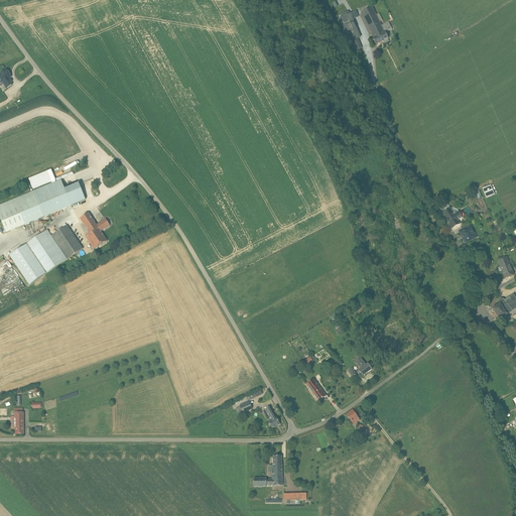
[(372,8),(362,14),(364,18),(374,12),(372,8)]
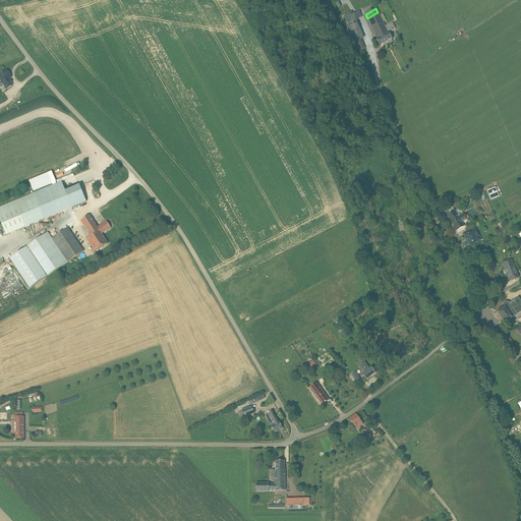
[(378,12),(367,18),(375,36),(387,31),(385,26),(378,12)]
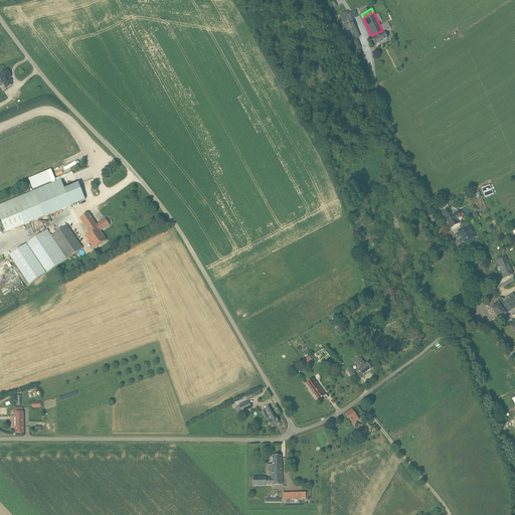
[(359,38),(350,14),(340,18),(354,51),(360,49),(357,39),(359,38)]
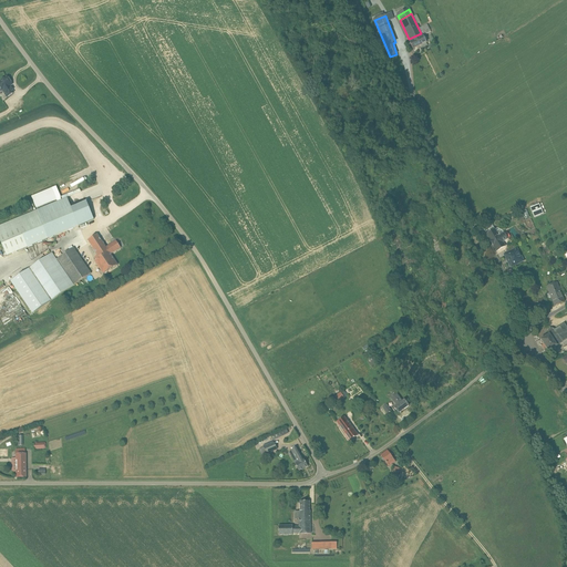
[(428,26),(419,29),(421,33),(422,34),(423,33),(424,37),(429,34),(428,32),(430,31),(428,26)]
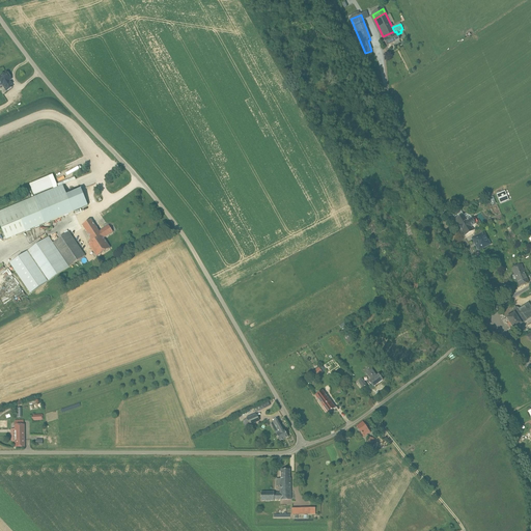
[(394,31),(383,36),(385,40),(384,40),(387,47),(399,40),(396,34),(395,32),(394,31)]
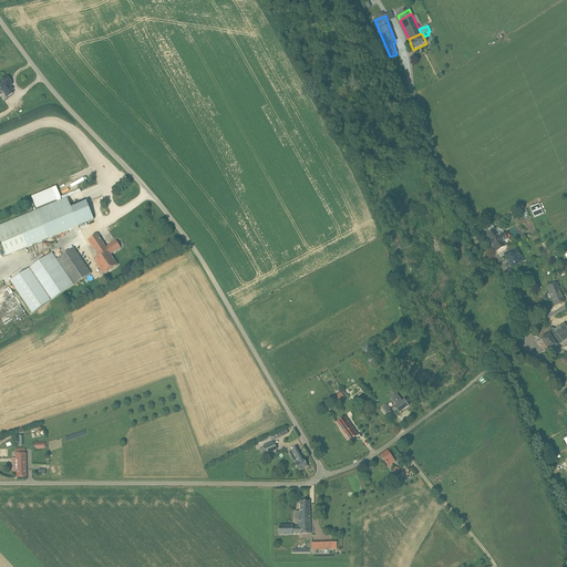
[(7,98),(13,92),(10,86),(12,84),(7,76),(0,81),(0,88),(2,91),(7,98)]
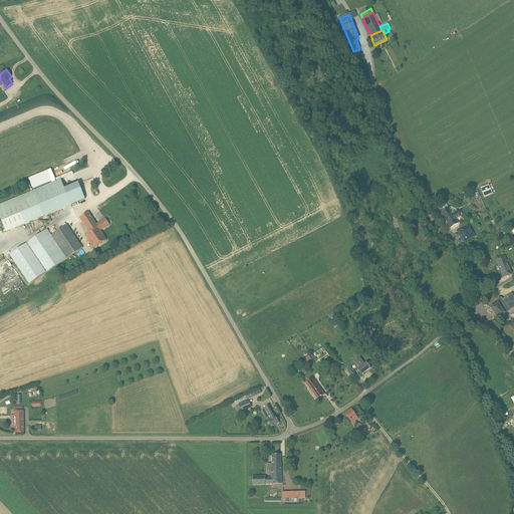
[(33,190),(55,180),(53,175),(50,169),(28,179),(29,180),(29,181),(30,183),(30,184),(33,190)]
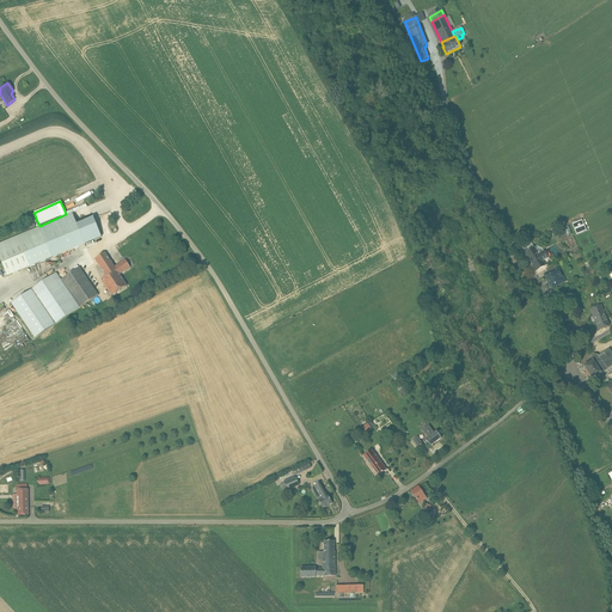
[(0,259),(7,276),(102,237),(93,218),(77,225),(73,213),(0,243),(0,259)]
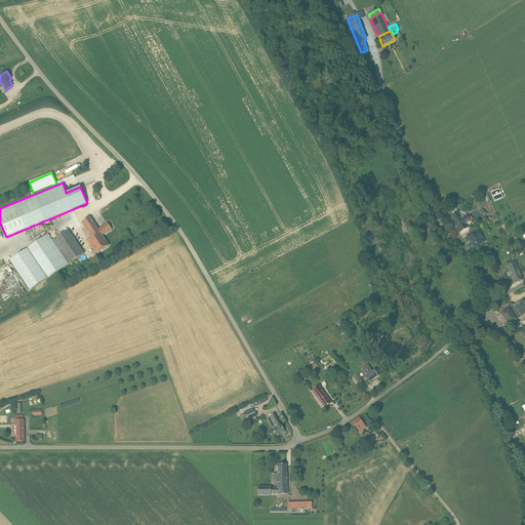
[(500,189),(491,192),(495,201),(505,198),(500,189)]
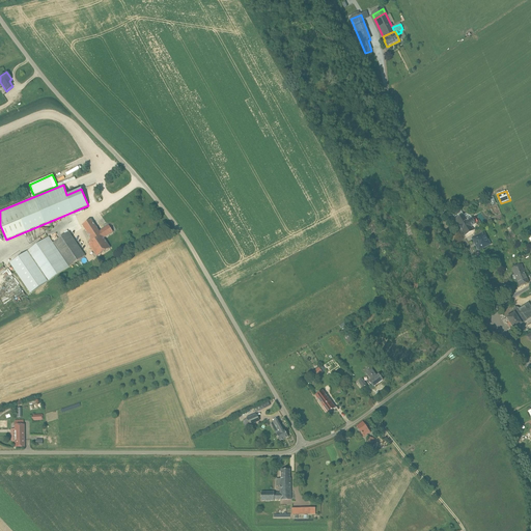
[(467,220),(464,215),(455,220),(466,236),(473,231),(471,227),(475,224),(472,219),(469,221),(468,220),(467,220)]
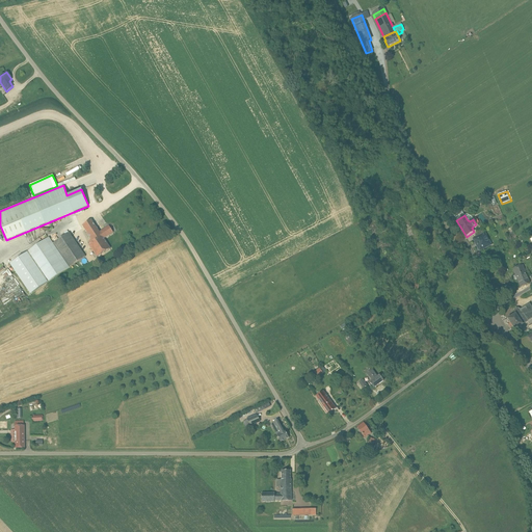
[(91,219),(82,225),(91,239),(88,241),(90,244),(89,245),(97,257),(110,248),(103,237),(104,238),(113,232),(109,225),(100,232),(96,227),(91,219)]
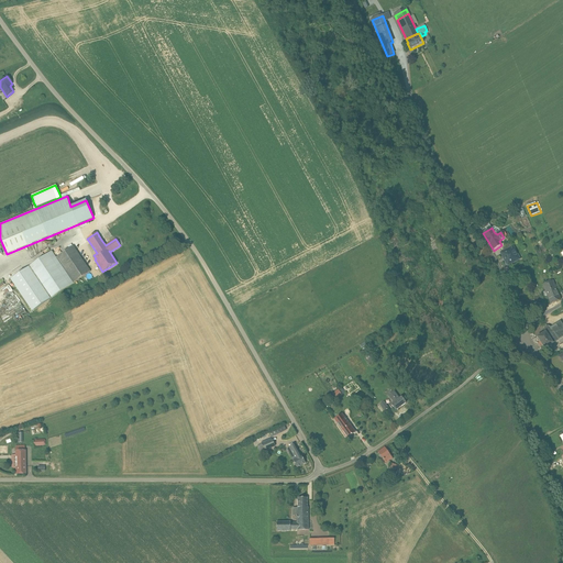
[(52,251),(30,266),(52,298),(74,283),(90,272),(73,245),(56,257),(52,251)]
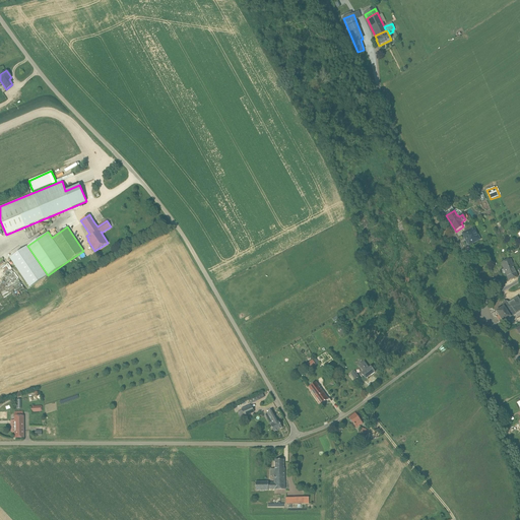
[(466,233),(463,235),(468,245),(479,240),(474,229),(466,233)]
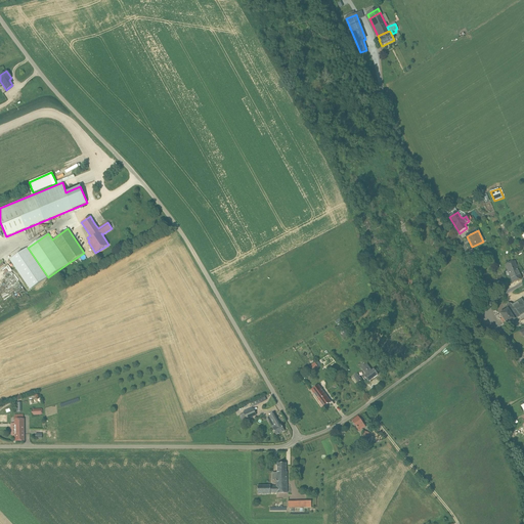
[(27,248),(9,259),(30,289),(46,277),(27,248)]
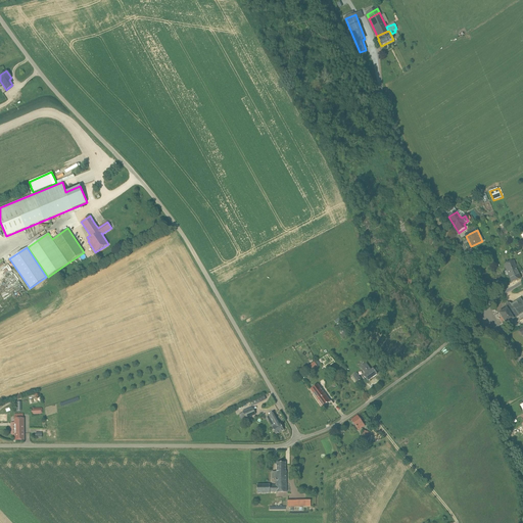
[(479,252),(475,254),(478,260),(483,258),(479,252)]
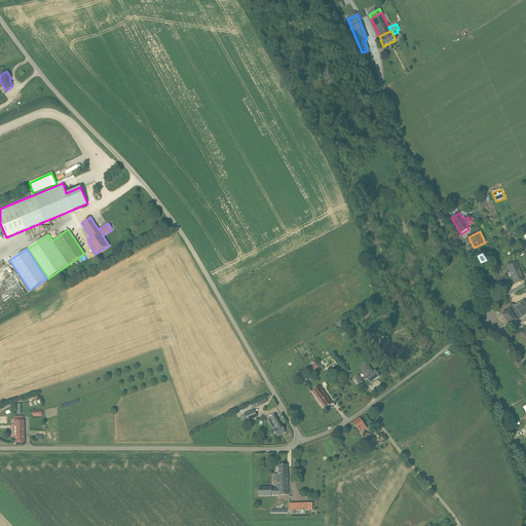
[(517,262),(506,266),(510,273),(520,269),(517,262)]
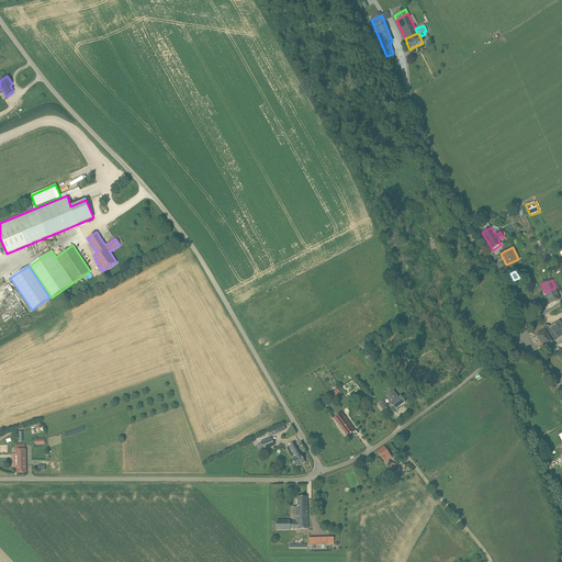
[(555,288),(544,292),(550,304),(560,300),(555,288)]
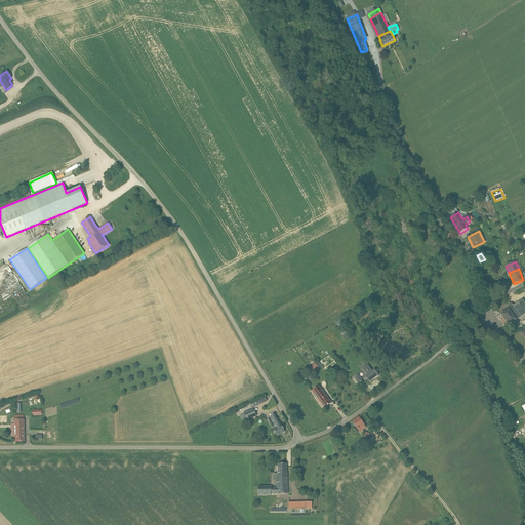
[(524,304),(522,300),(513,306),(512,305),(511,305),(509,305),(508,306),(508,308),(508,309),(509,310),(501,315),(508,325),(521,317),(524,314),(524,304)]
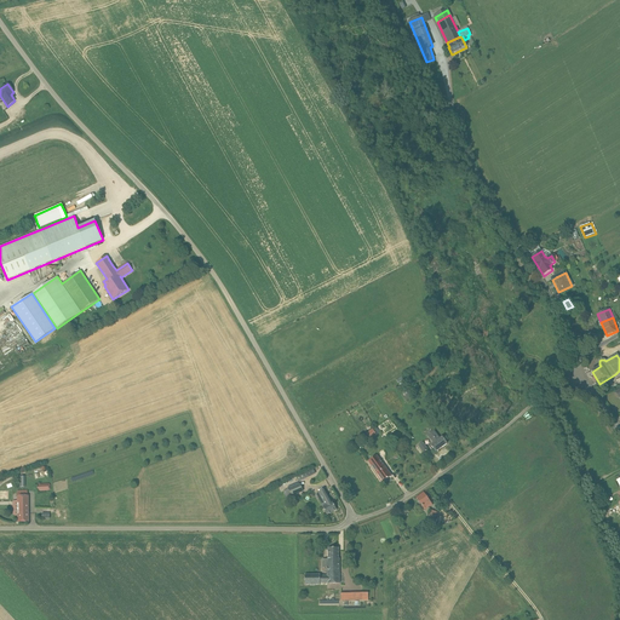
[(408,389),(403,392),(409,400),(413,396),(408,389)]
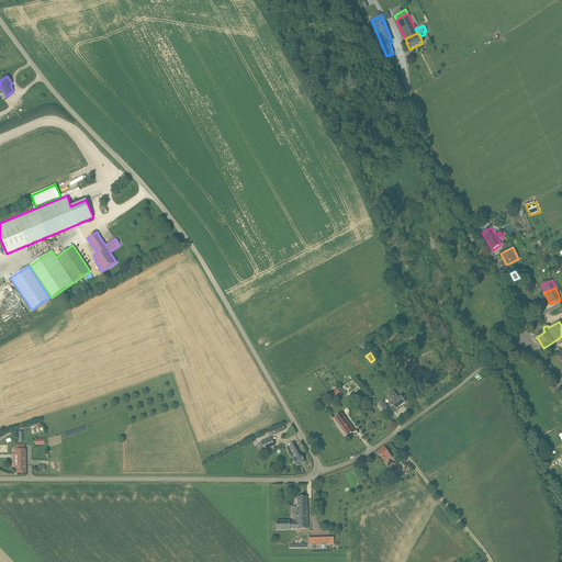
[(332,392),(336,398),(341,394),(345,392),(341,388),(338,390),(338,389),(332,392)]
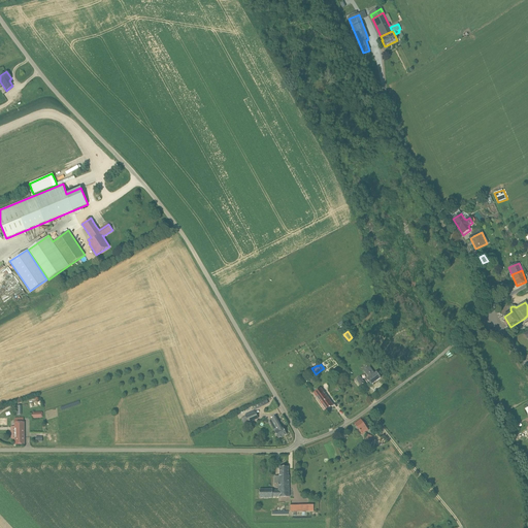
[(369,366),(363,370),(369,377),(366,381),(368,384),(369,383),(371,386),(381,377),(376,372),(374,374),(369,366)]
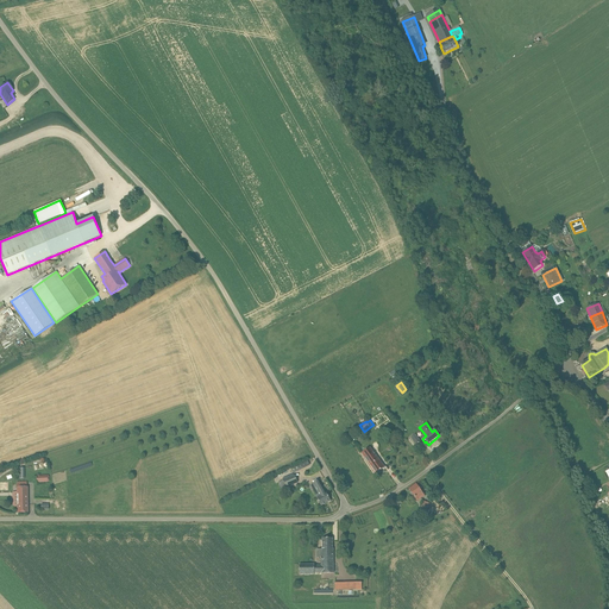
[(370,447),(362,453),(377,473),(384,468),(370,447)]
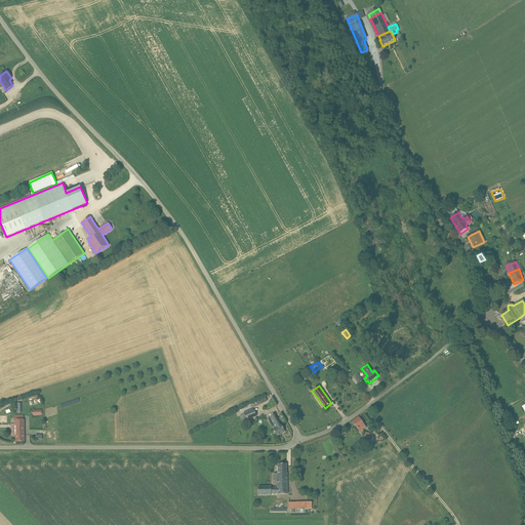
[(256,416),(253,409),(244,413),(244,414),(240,415),(242,421),(246,419),(247,420),(256,416)]
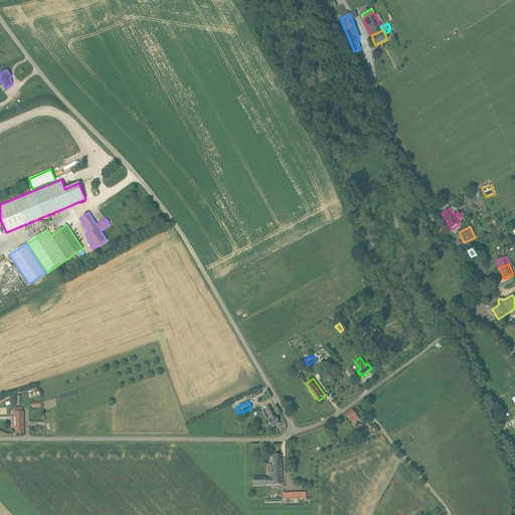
[(270,406),(265,409),(270,417),(267,418),(272,427),(280,423),(276,416),(270,406)]
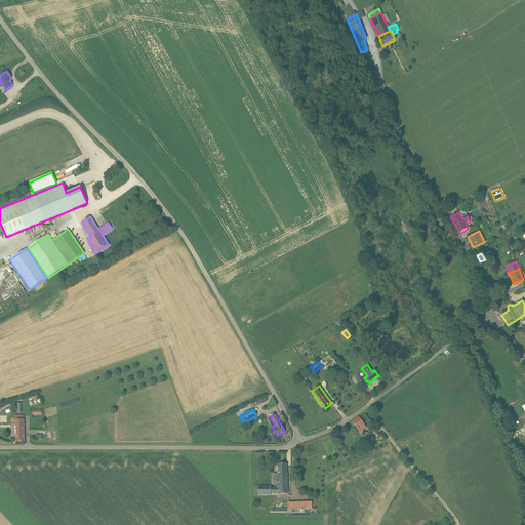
[(23,415),(15,415),(15,425),(11,425),(11,437),(15,437),(15,442),(25,442),(25,419),(24,419),(23,415)]
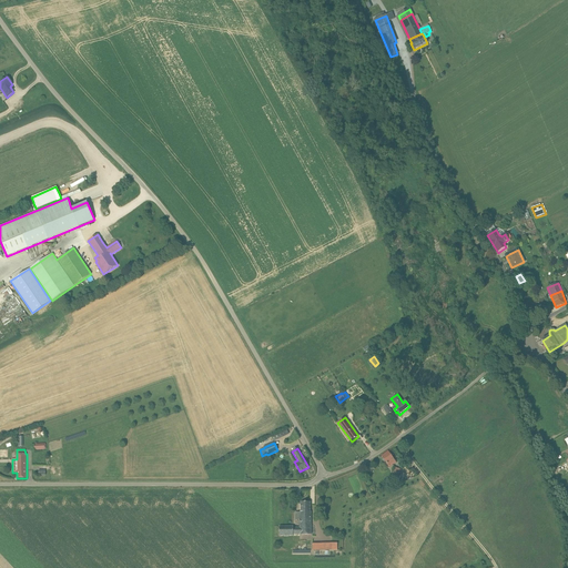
[(391,453),(383,457),(387,467),(396,463),(391,453)]
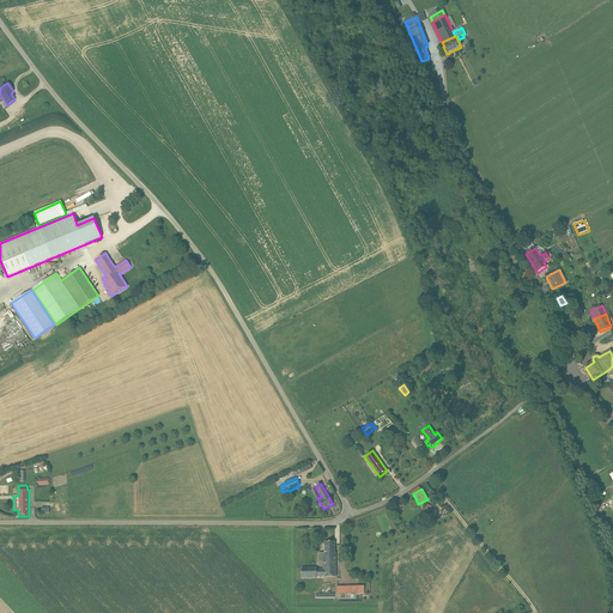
[(606,496),(606,495),(606,493),(606,492),(605,491),(602,490),(601,490),(600,489),(599,490),(598,490),(596,491),(595,492),(594,493),(594,495),(594,496),(595,497),(596,499),(598,501),(600,501),(602,501),(604,501),(605,499),(606,498),(606,496)]
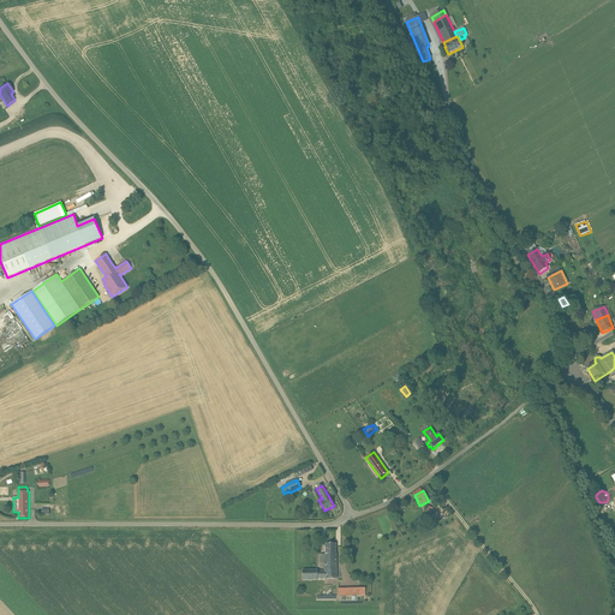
[(436,508),(427,506),(423,518),(433,520),(436,508)]
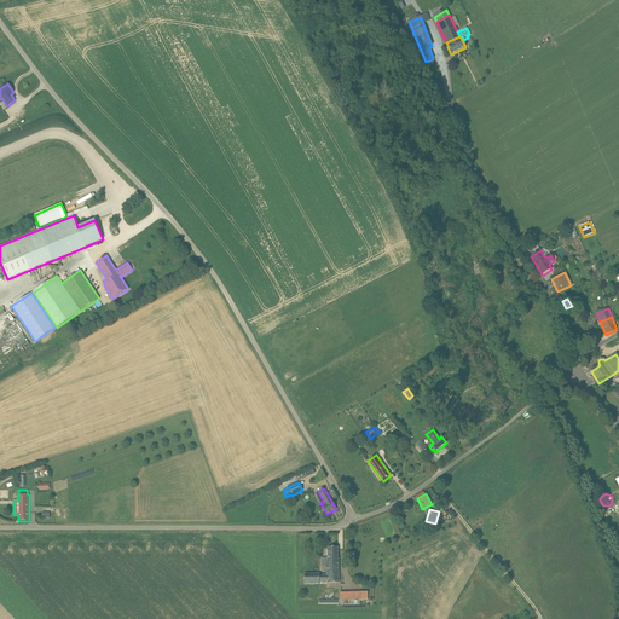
[(337,548),(328,548),(328,557),(327,557),(327,576),(319,576),(319,574),(304,574),(304,584),(319,584),(319,583),(340,583),(339,563),(339,557),(337,557),(337,548)]
